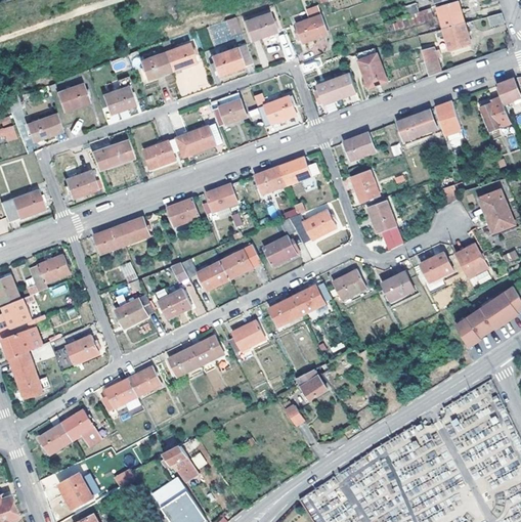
[(442,29),(464,23),(458,0),(436,7),(442,29)]
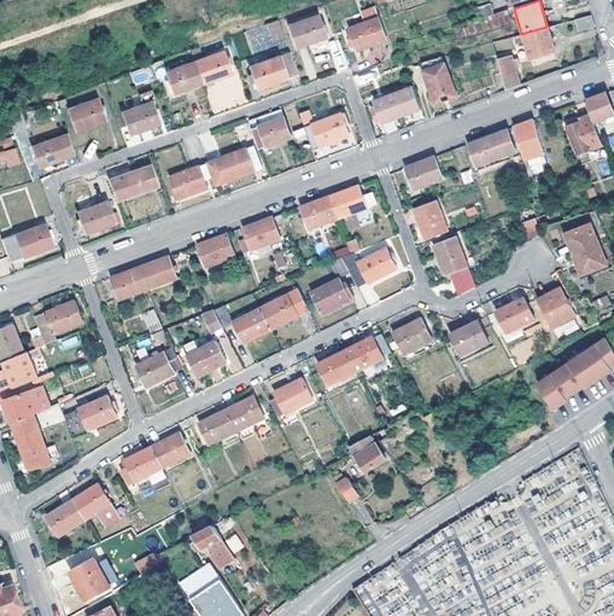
[(479,18),(487,16),(491,15),(489,4),(474,7),(478,18),(479,18)]
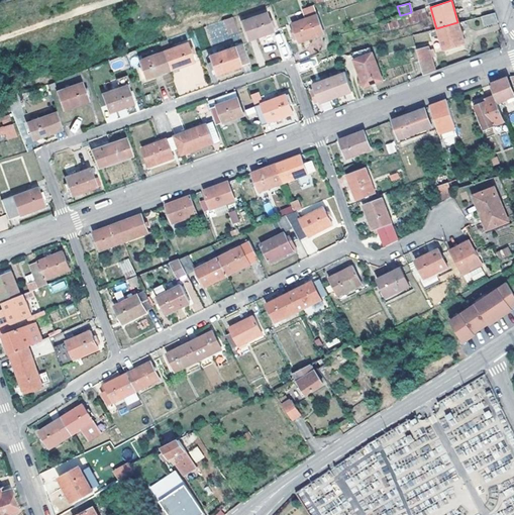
[(422,8),(415,11),(417,19),(425,17),(422,8)]
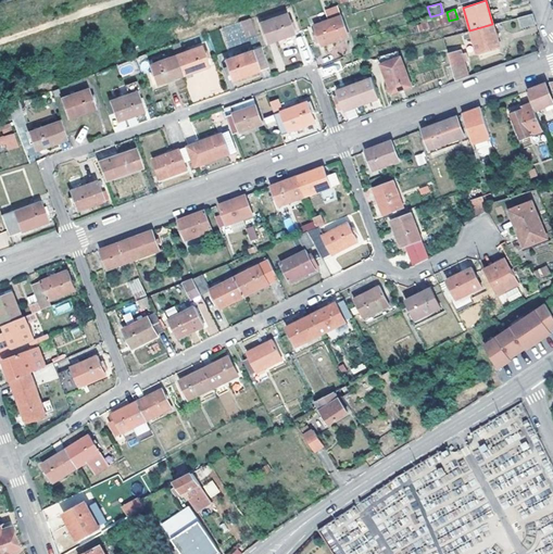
[(265,42),(292,33),(285,12),(259,22),(265,42)]
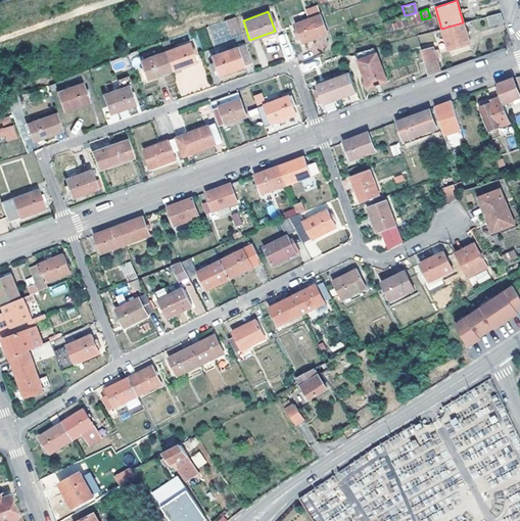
[(420,11),(416,12),(413,13),(415,21),(422,19),(420,11)]
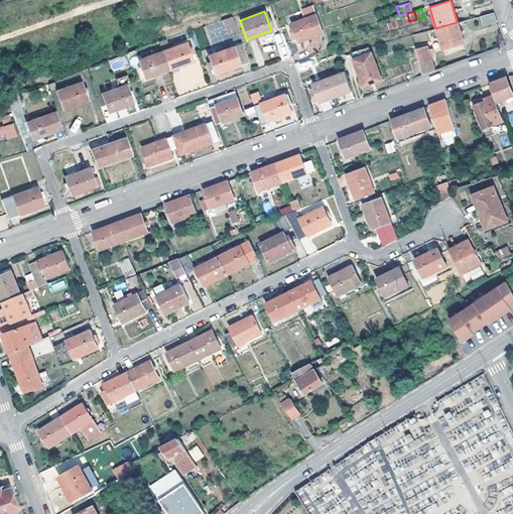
[(482,23),(496,20),(493,12),(481,15),(482,23)]
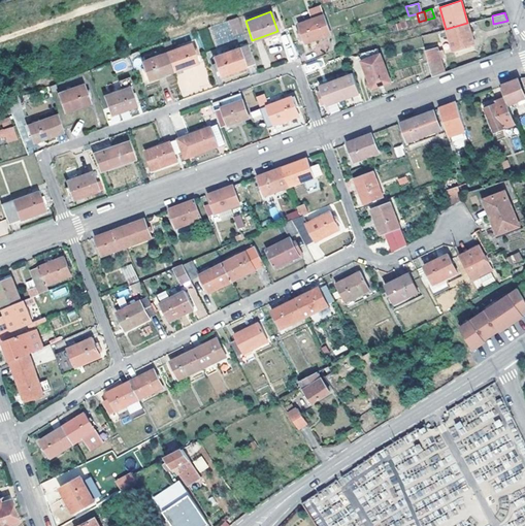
[(409,15),(412,24),(419,22),(417,13),(409,15)]
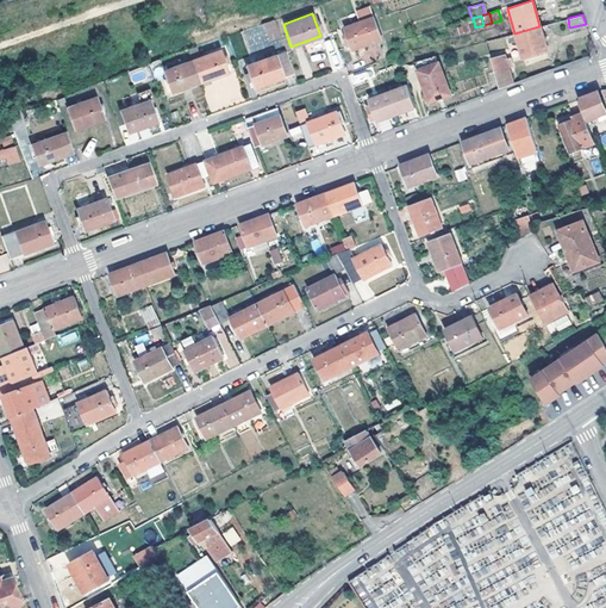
[(380,39),(372,17),(342,26),(350,49),(380,39)]
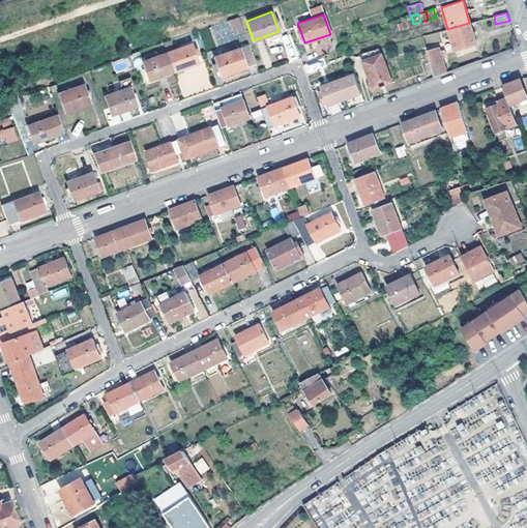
[(233,34),(243,31),(238,16),(229,19),(233,34)]
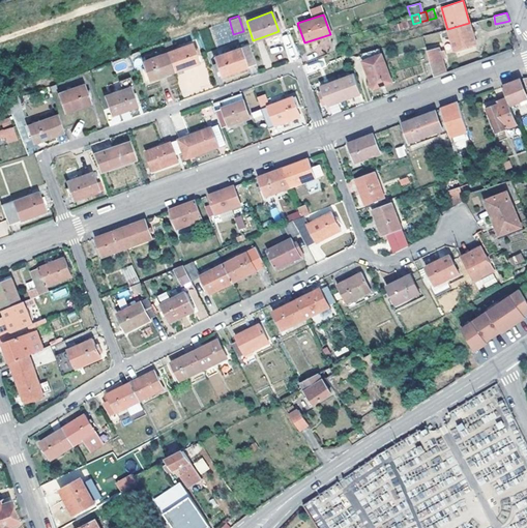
[(393,25),(394,30),(413,24),(411,16),(410,16),(388,23),(389,26),(393,25)]
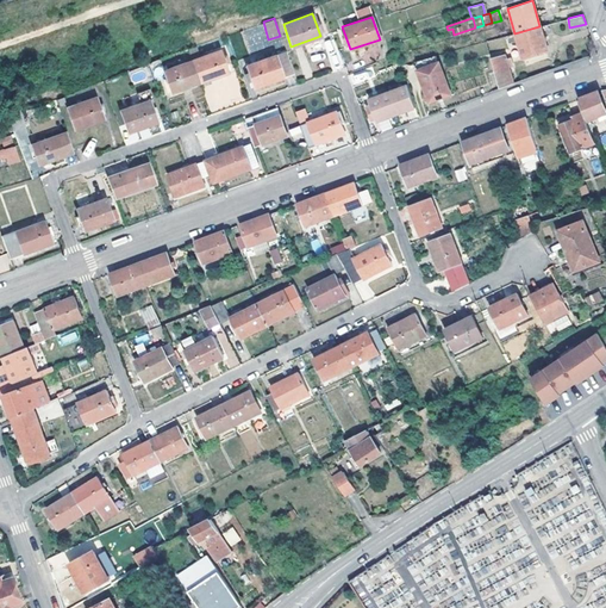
[(539,26),(514,33),(523,59),(547,51),(539,26)]
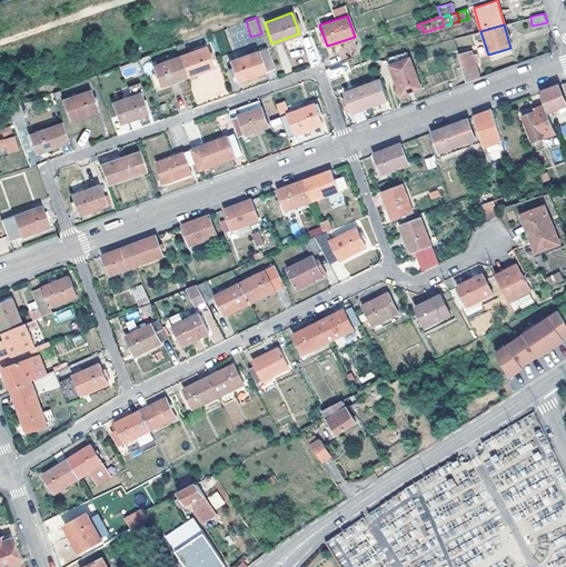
[(185,52),(181,42),(175,45),(178,55),(185,52)]
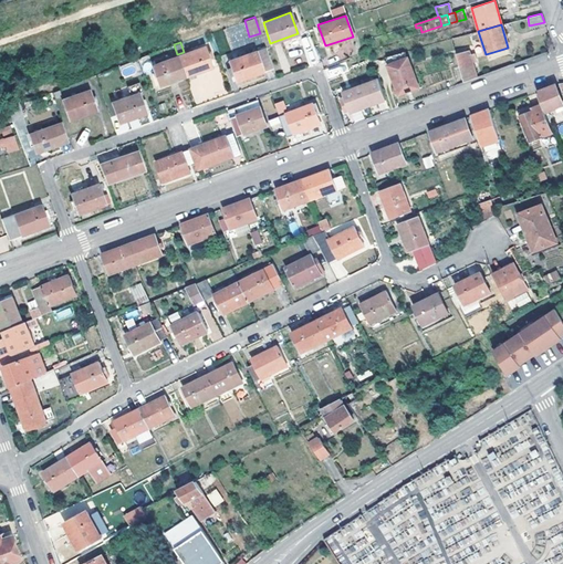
[(185,74),(211,65),(204,45),(184,52),(177,54),(185,74)]
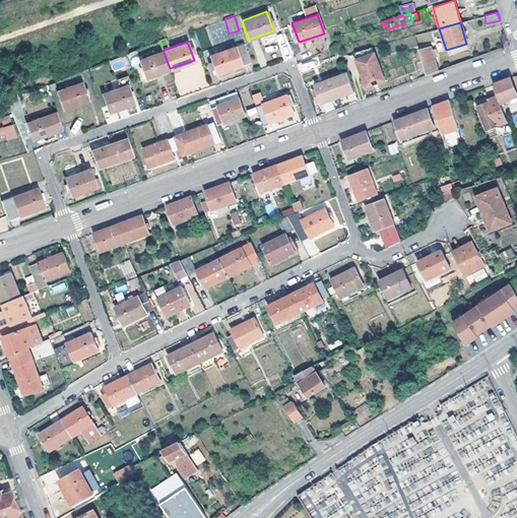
[(216,74),(250,62),(243,43),(209,54),(216,74)]
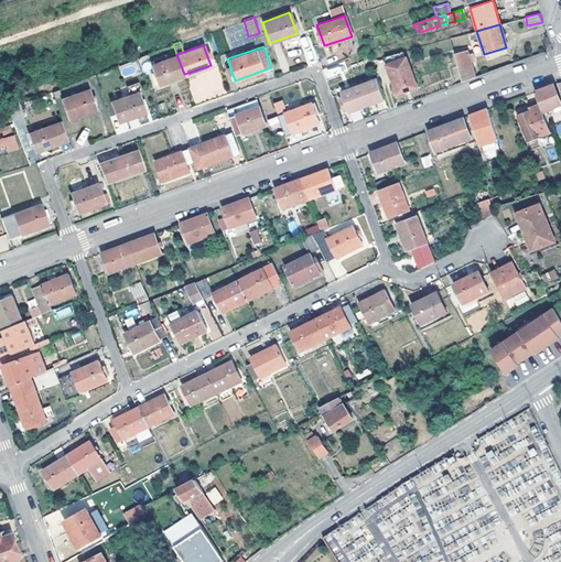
[(456,50),(453,51),(461,82),(474,77),(470,61),(474,58),(473,53),(467,54),(466,51),(457,53),(456,50)]
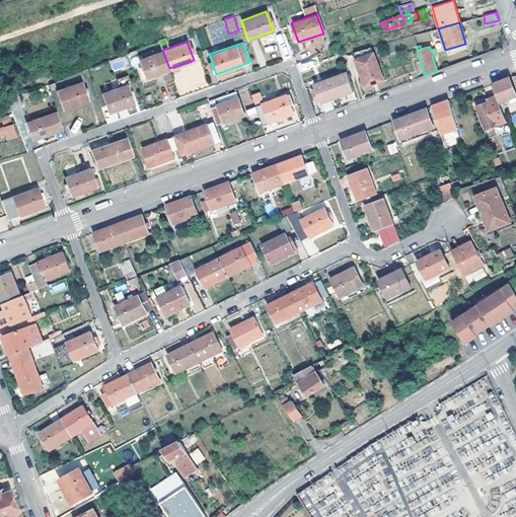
[(162,50),(138,58),(134,50),(125,54),(130,69),(140,65),(144,77),(169,68),(162,50)]
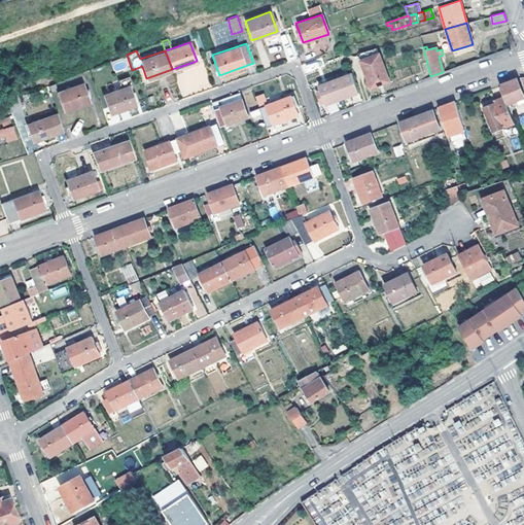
[(371,88),(388,80),(379,54),(360,61),(371,88)]
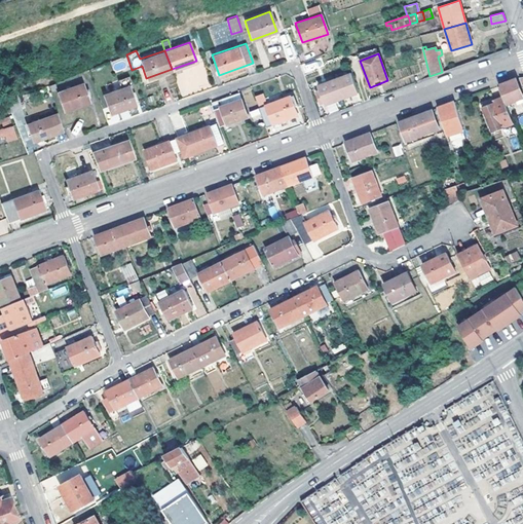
[(179,91),(206,84),(199,64),(178,69),(181,78),(176,79),(179,91)]
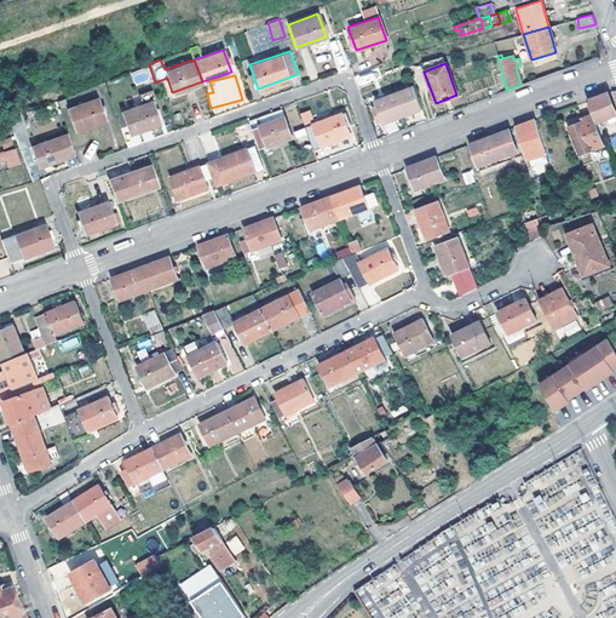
[(420,109),(412,85),(374,99),(376,106),(372,108),(375,120),(381,119),(383,122),(420,109)]
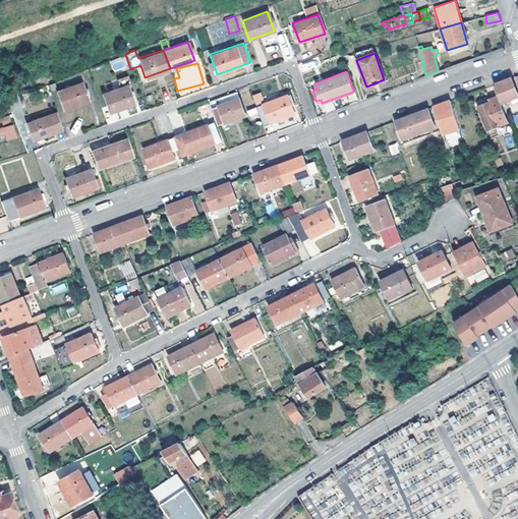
[(497,97),(500,104),(517,98),(510,78),(500,81),(492,84),(497,97)]
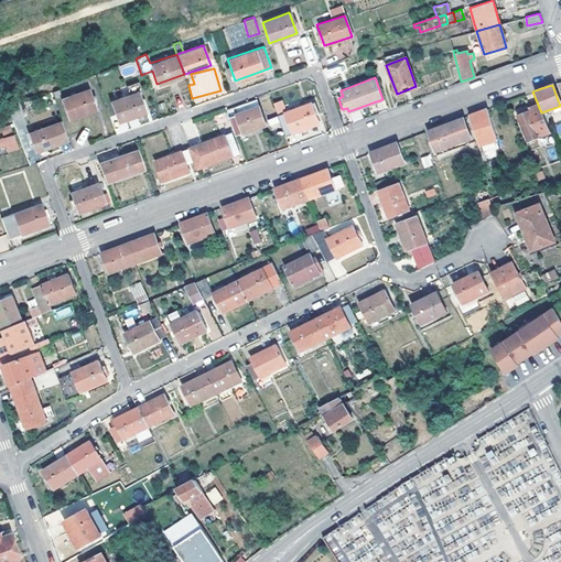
[(87,88),(61,98),(67,119),(95,108),(87,88)]
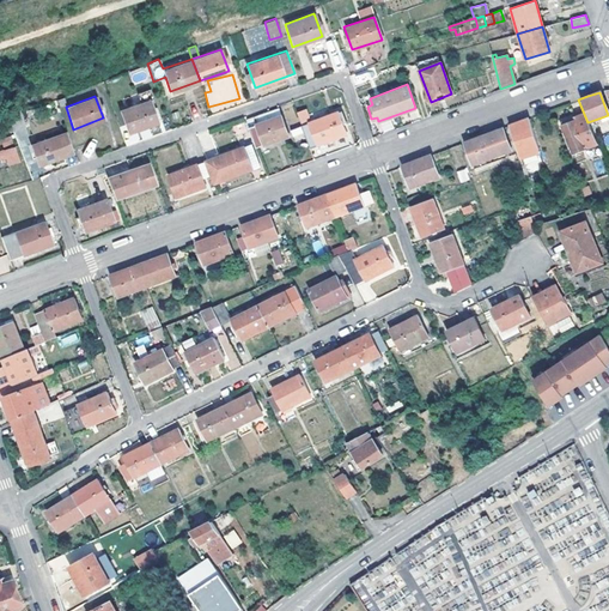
[(148,100),(119,110),(127,132),(162,120),(157,107),(152,109),(148,100)]
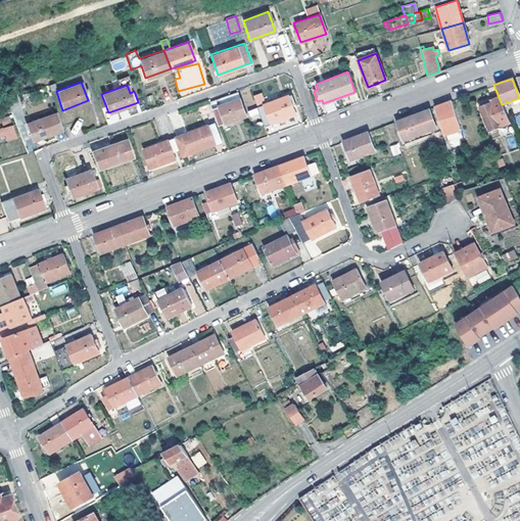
[(238,91),(213,100),(215,107),(240,98),(238,91)]
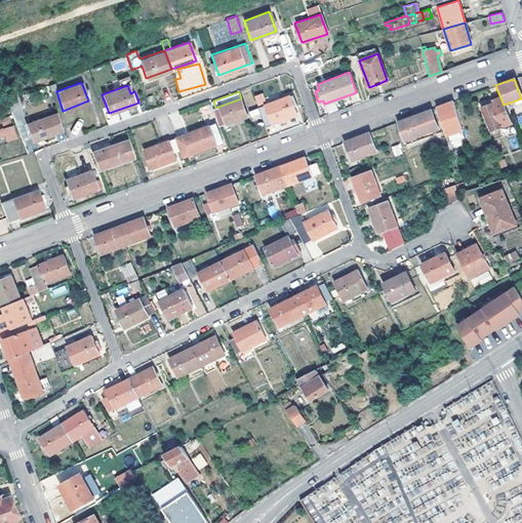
[(258,91),(251,94),(254,104),(263,101),(258,91)]
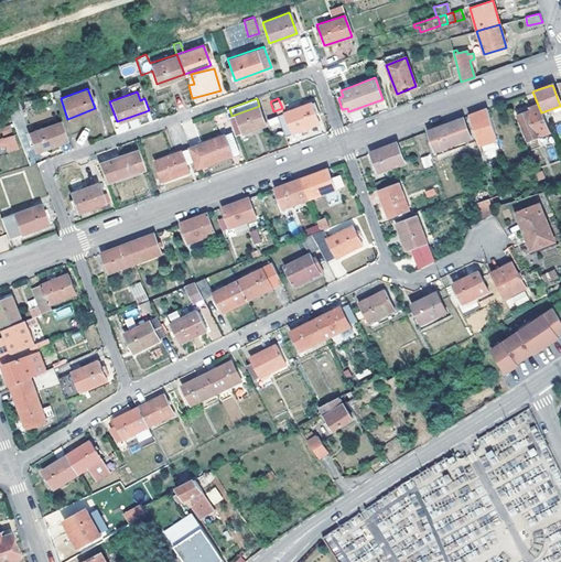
[(17,100),(4,104),(11,120),(22,117),(17,100)]
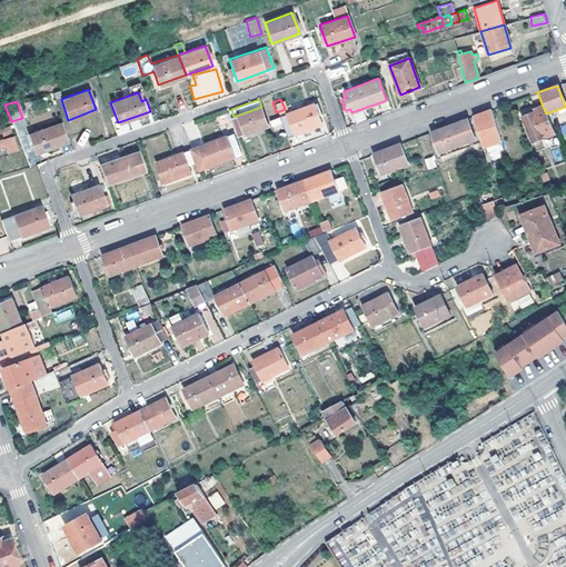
[(314,103),(279,116),(287,137),(321,123),(314,103)]
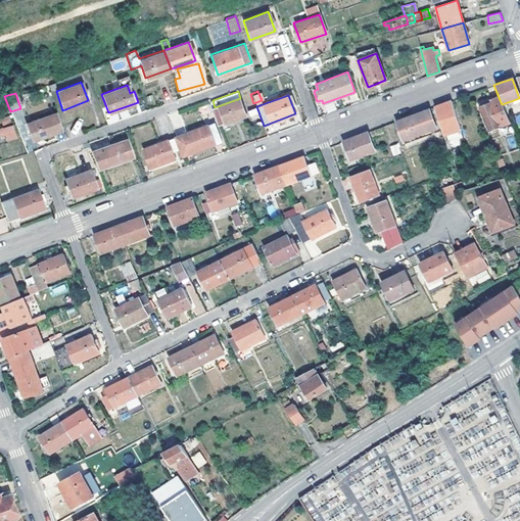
[(502,104),(499,97),(478,105),(488,132),(509,124),(502,104)]
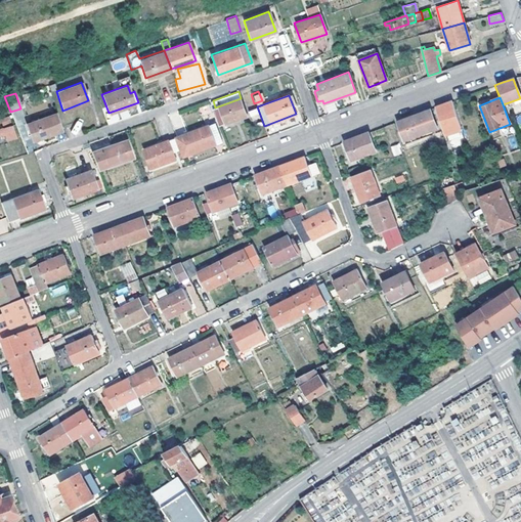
[(215,107),(213,100),(209,101),(218,126),(247,115),(241,98),(215,107)]
